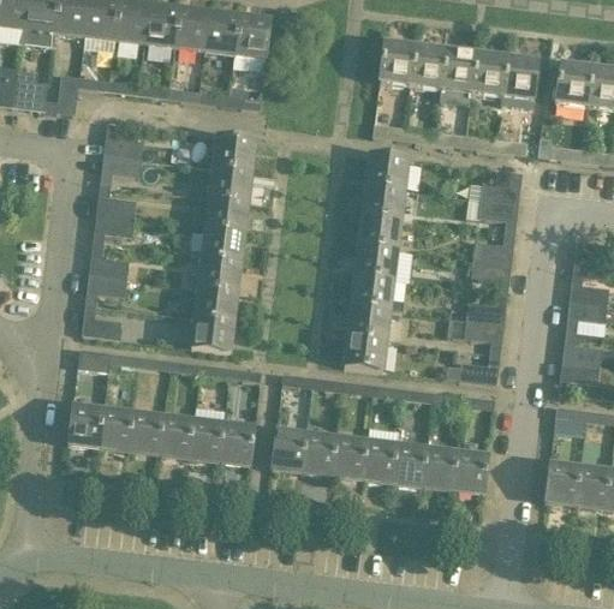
[(0,0),(0,42),(22,46),(22,45),(27,0),(0,0)]
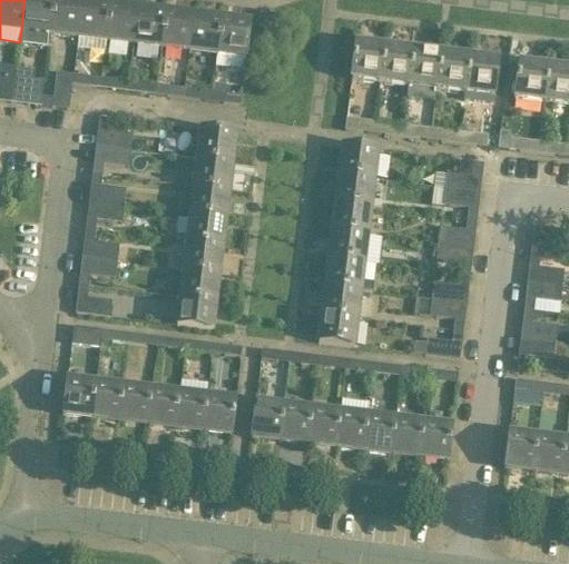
[(48,45),(50,31),(55,0),(25,0),(20,41),(48,45)]
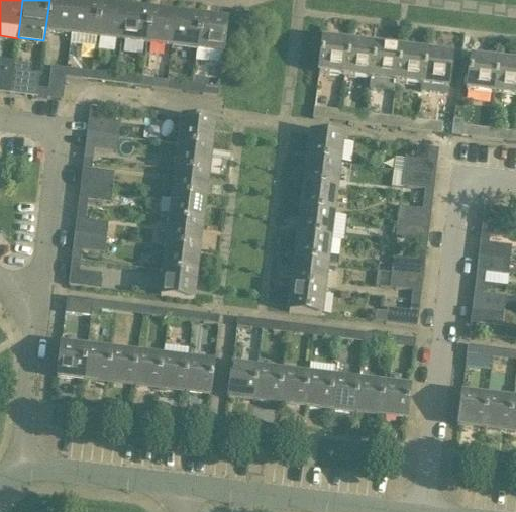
[(49,0),(45,28),(71,31),(75,0),(49,0)]
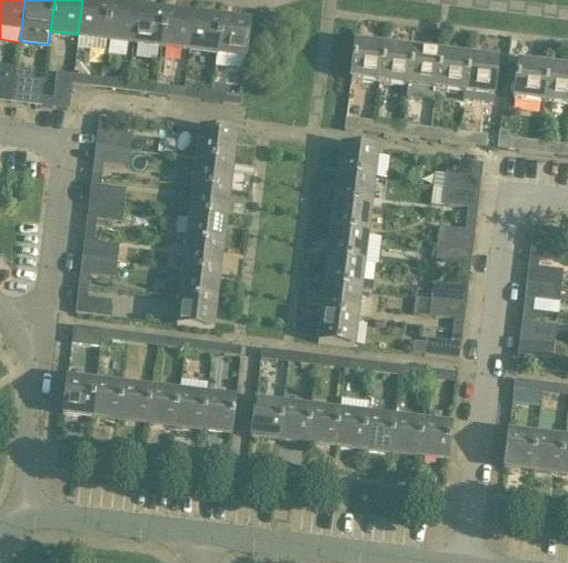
[(78,34),(77,44),(105,48),(106,39),(110,2),(91,0),(82,0),(78,34)]
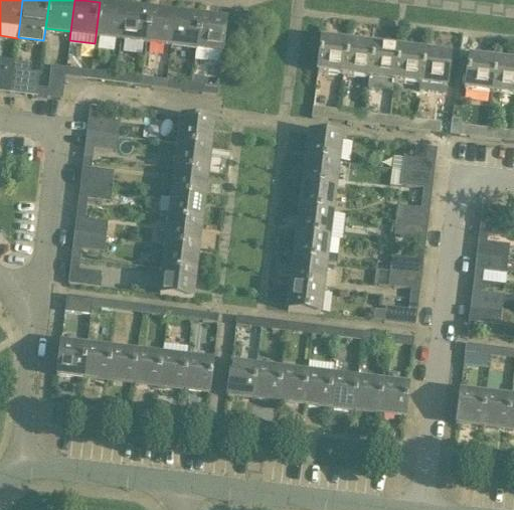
[(100,2),(96,35),(121,38),(125,5),(100,2)]
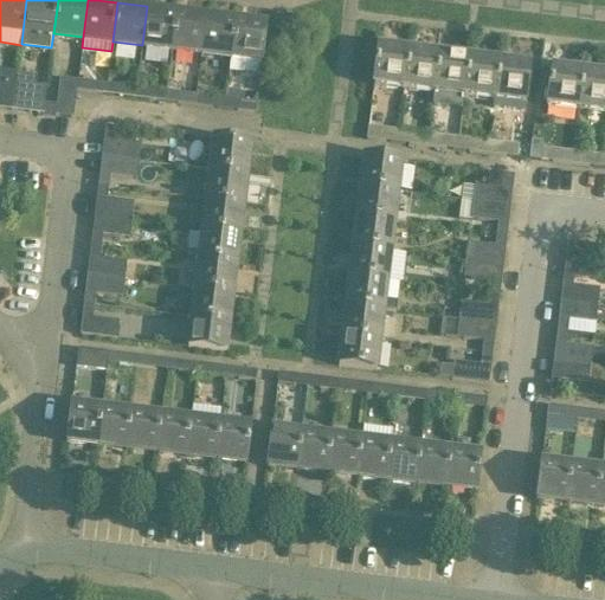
[(147,6),(142,45),(172,49),(177,10),(147,6)]
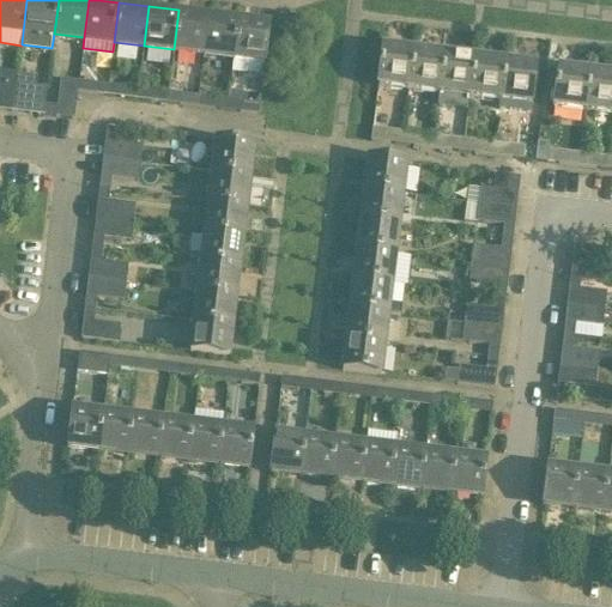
[(179,10),(174,49),(204,53),(208,13),(179,10)]
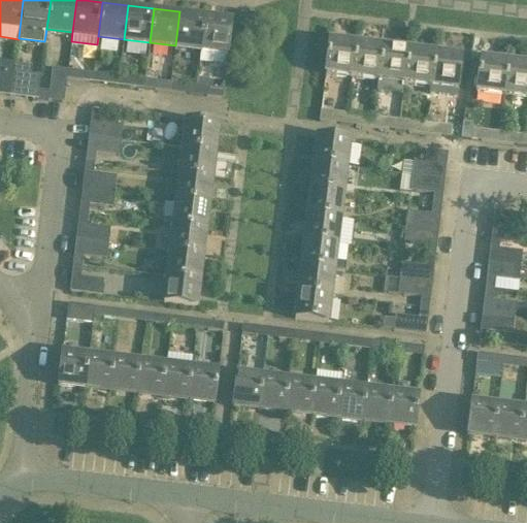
[(179,11),(175,45),(201,48),(205,15),(179,11)]
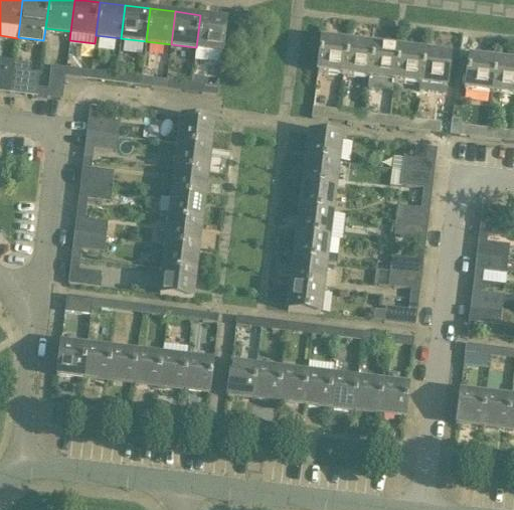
[(220,61),(222,50),(226,18),(200,15),(196,47),(194,58),(220,61)]
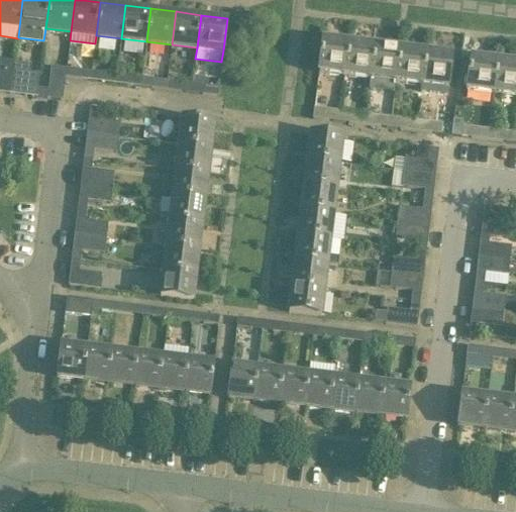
[(317,70),(318,70),(343,73),(348,37),(321,34),(317,70)]
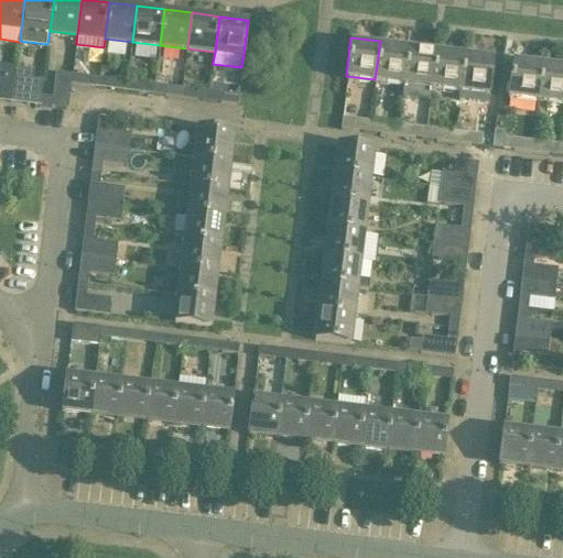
[(408,45),(380,41),(375,79),(403,83),(408,45)]
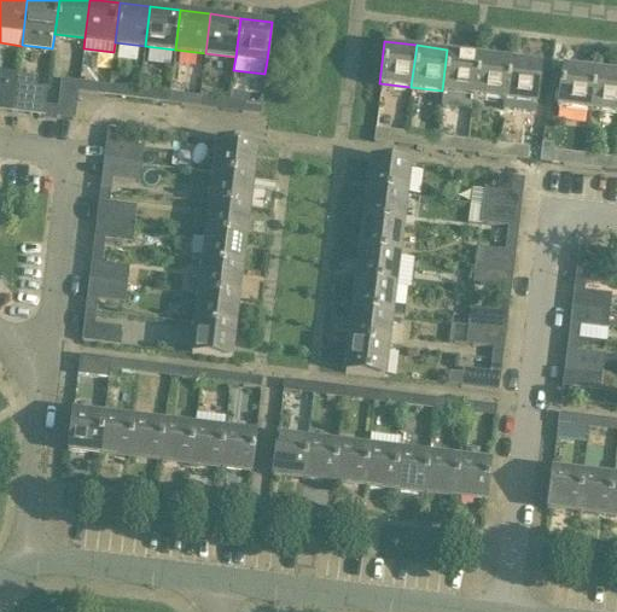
[(442,91),(441,103),(471,106),(472,94),(478,53),(447,50),(442,91)]
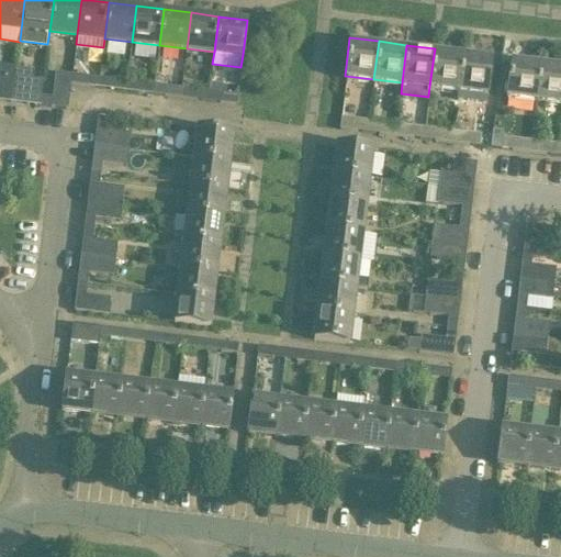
[(462,52),(435,48),(429,86),(458,89),(462,52)]
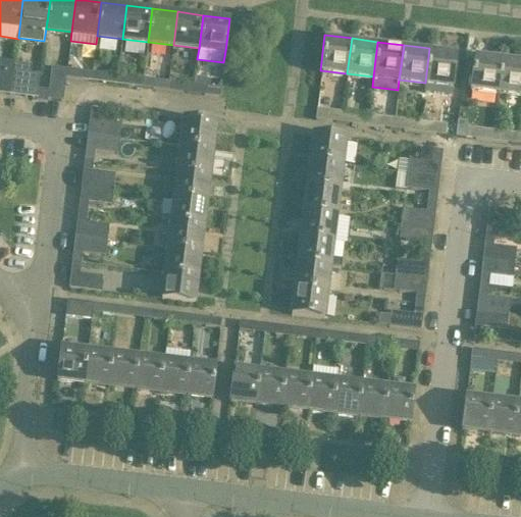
[(429,48),(425,83),(452,87),(456,51),(429,48)]
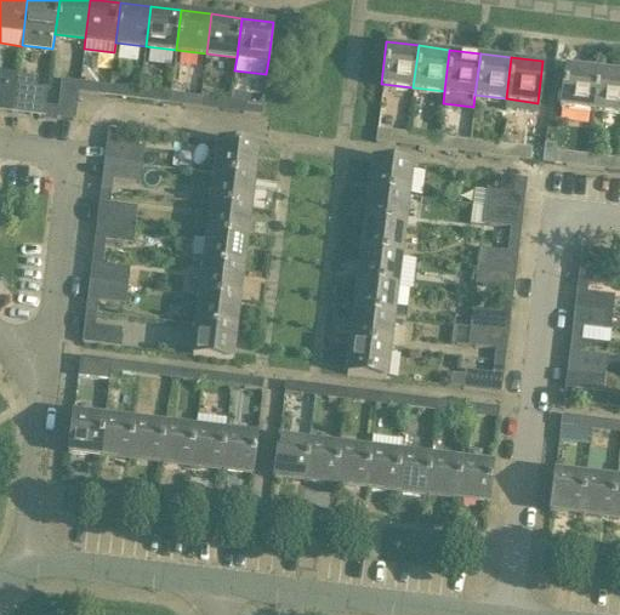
[(591,109),(596,67),(564,63),(559,104),(591,109)]
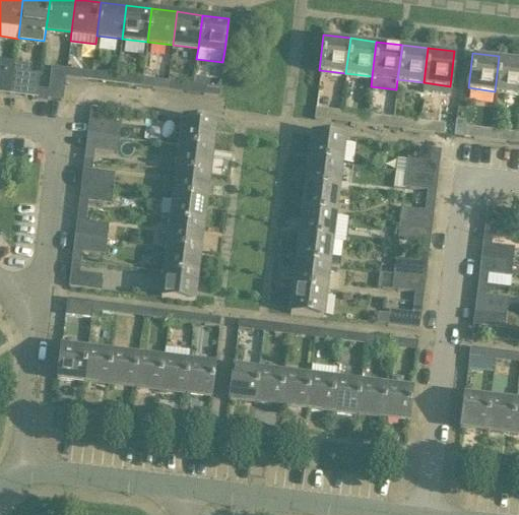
[(518,58),(499,56),(495,91),(518,93),(518,58)]
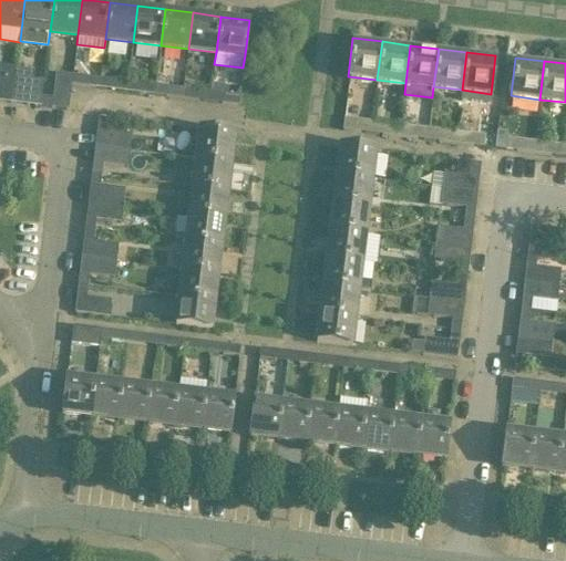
[(0,66),(0,97),(13,100),(18,64),(0,62),(0,66)]
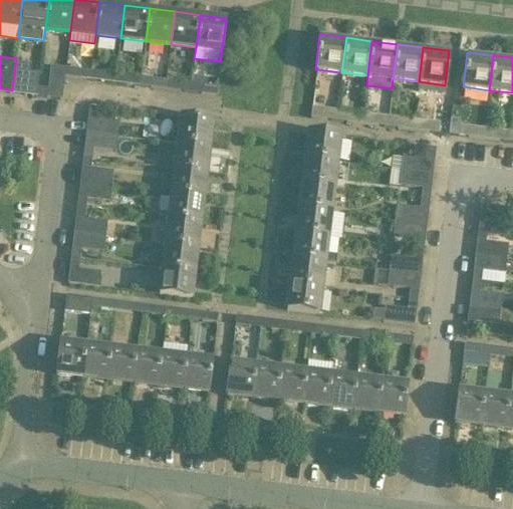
[(16,58),(12,90),(27,92),(38,93),(39,84),(40,70),(30,69),(31,60),(16,58)]
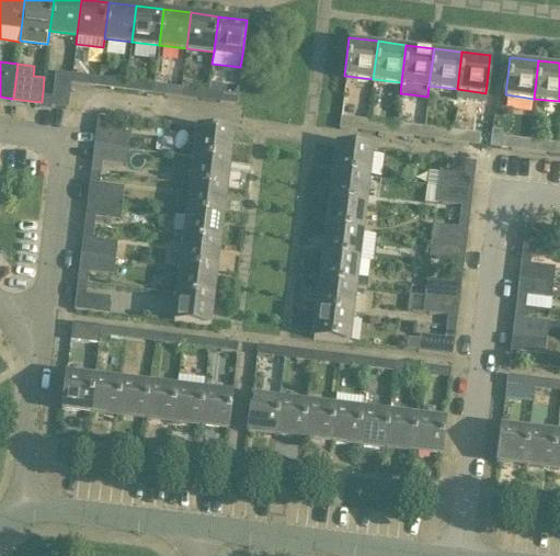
[(53,93),(52,103),(68,105),(71,80),(72,71),(55,69),(53,93)]
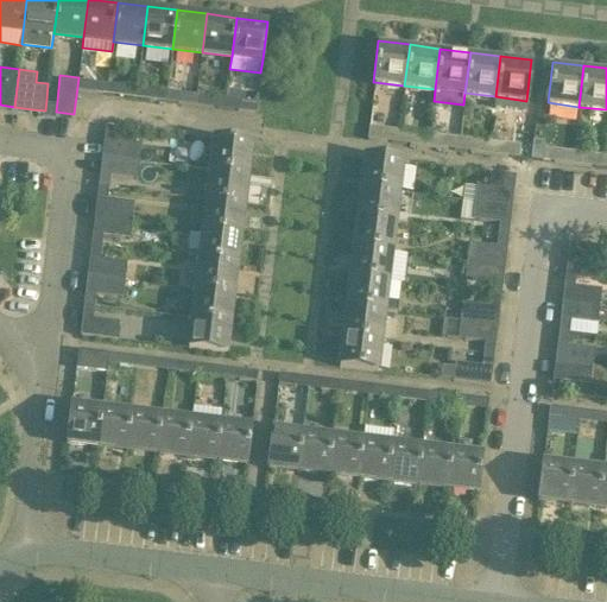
[(96,78),(78,77),(77,87),(95,89),(96,78)]
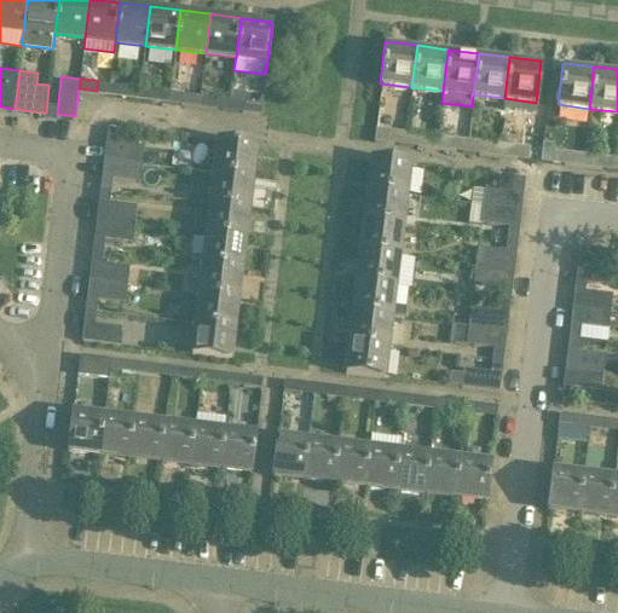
[(121,93),(139,96),(140,86),(122,84),(121,93)]
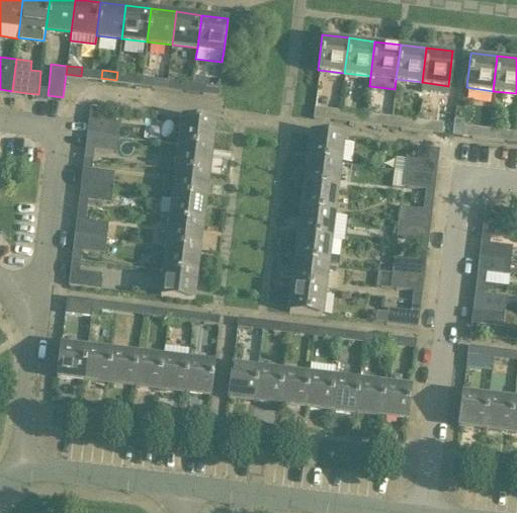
[(132,82),(133,73),(117,72),(116,80),(132,82)]
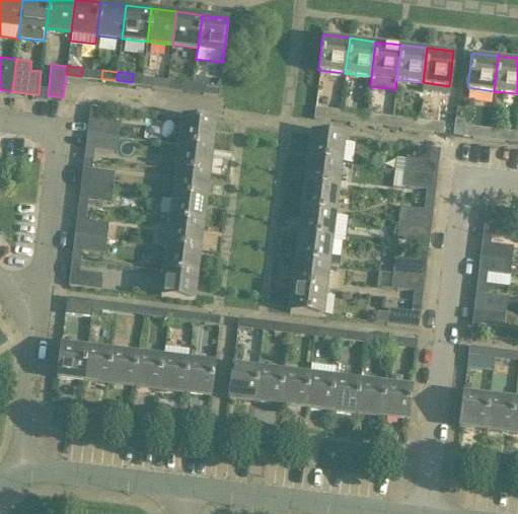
[(152,85),(167,86),(168,78),(153,76),(152,85)]
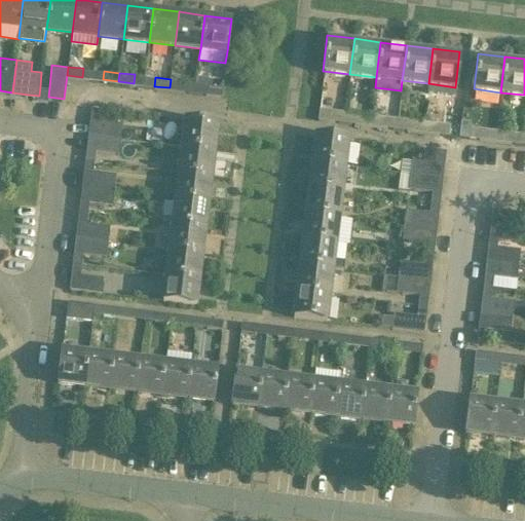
[(185,89),(186,81),(171,79),(170,87),(185,89)]
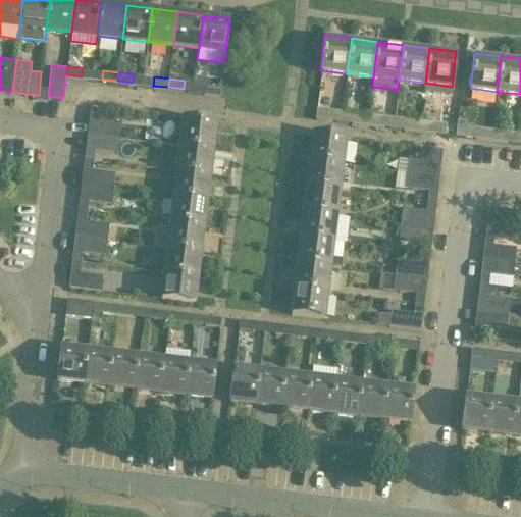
[(220,85),(205,83),(204,92),(219,94),(220,85)]
